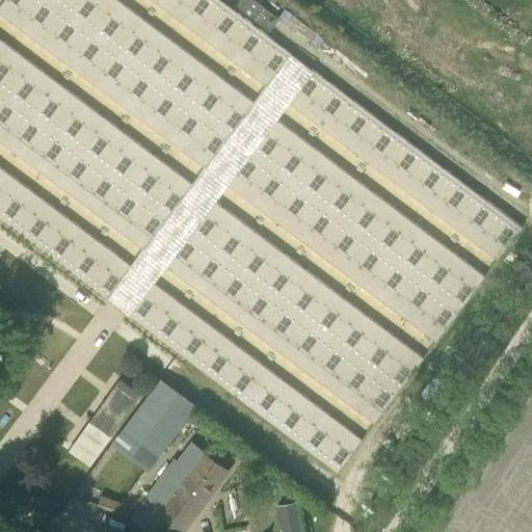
[(48,0),(1,0),(0,2),(0,16),(205,169),(230,136),(48,0)]
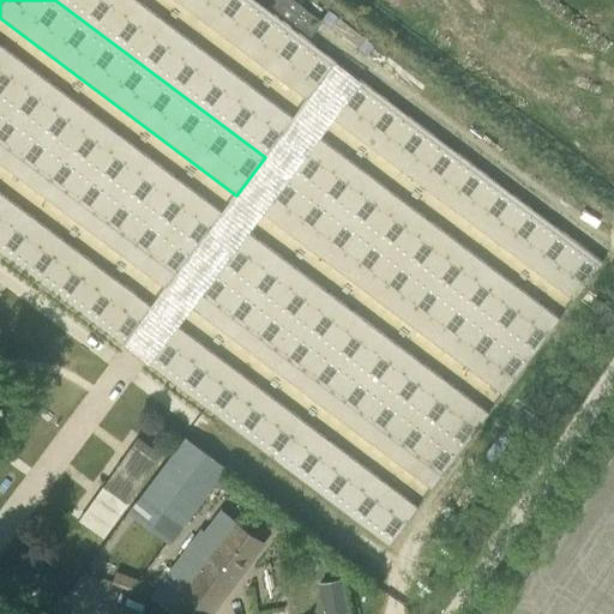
[(136,0),(55,0),(265,157),(294,119),(136,0)]
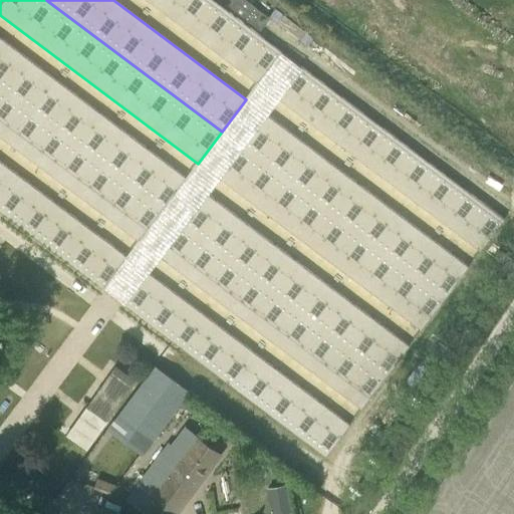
[(214,0),(147,0),(258,83),(282,51),(214,0)]
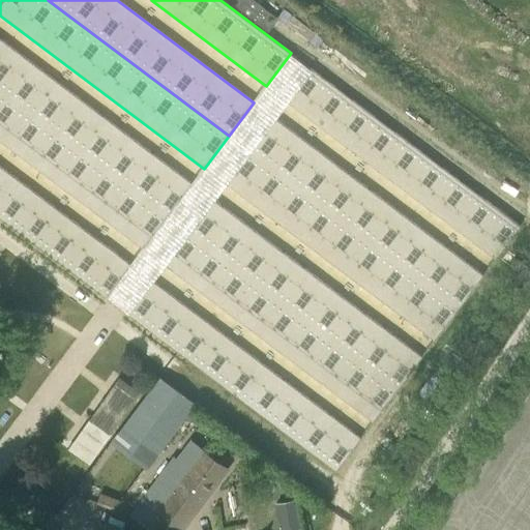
[(0,41),(0,93),(166,218),(190,185),(0,41)]
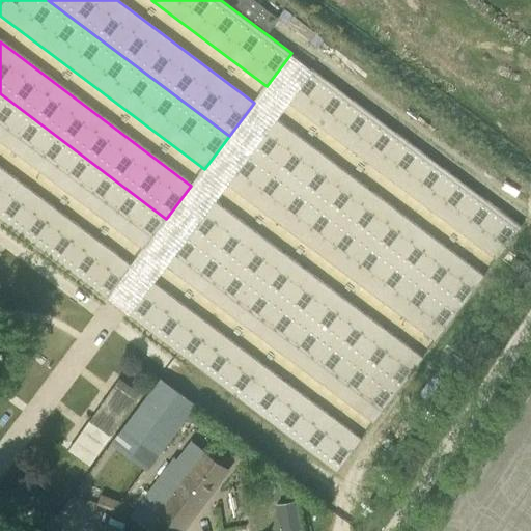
[(311,67),(286,101),(496,259),(521,227),(311,67)]
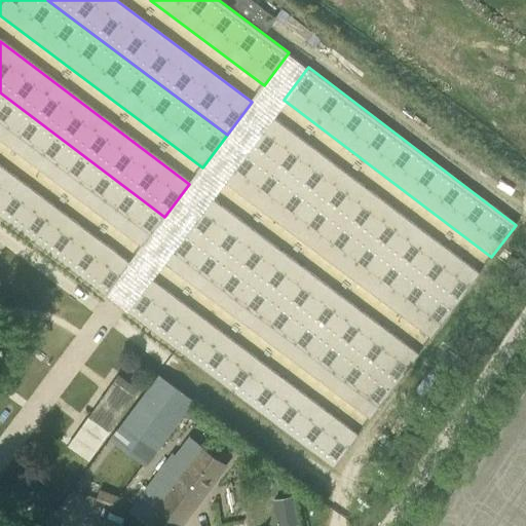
[(0,92),(0,144),(140,249),(164,217),(0,92)]
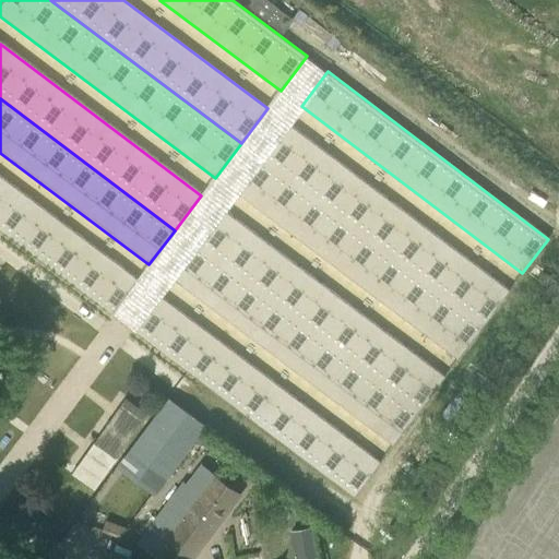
[(288,123),(261,158),(483,325),(509,290),(288,123)]
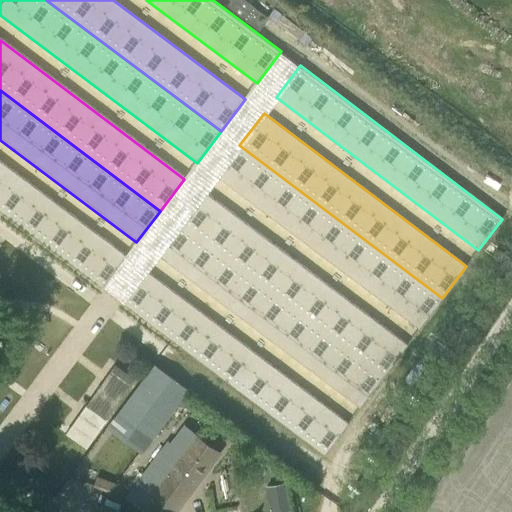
[(239,145),(215,177),(418,330),(442,298),(239,145)]
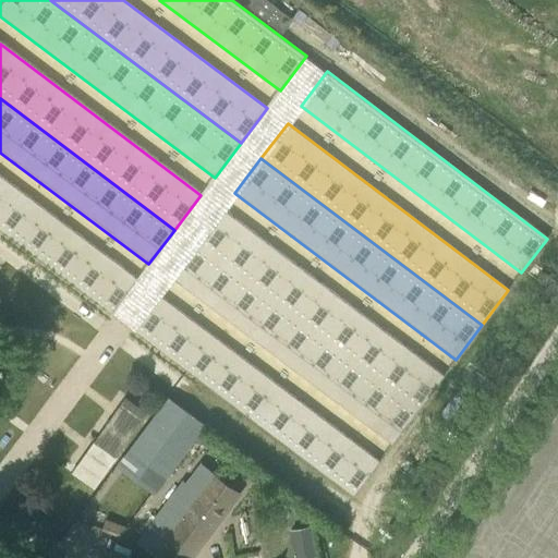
[(0,180),(0,234),(109,316),(135,281),(0,180)]
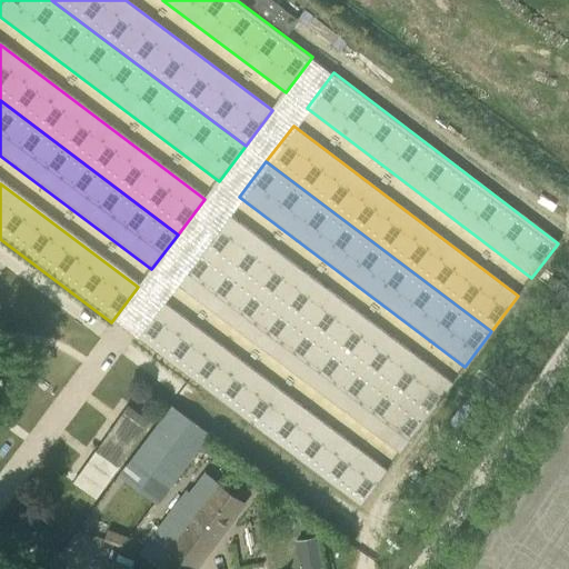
[(226,215),(199,250),(425,420),(451,385),(226,215)]
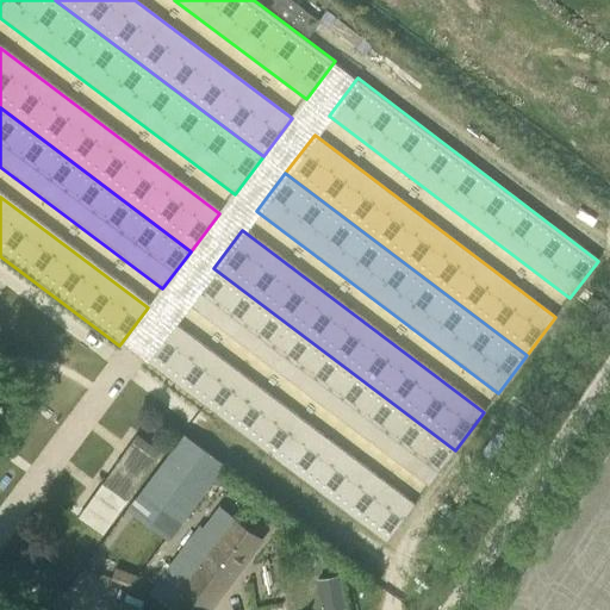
[(213,268),(185,305),(427,489),(455,450),(213,268)]
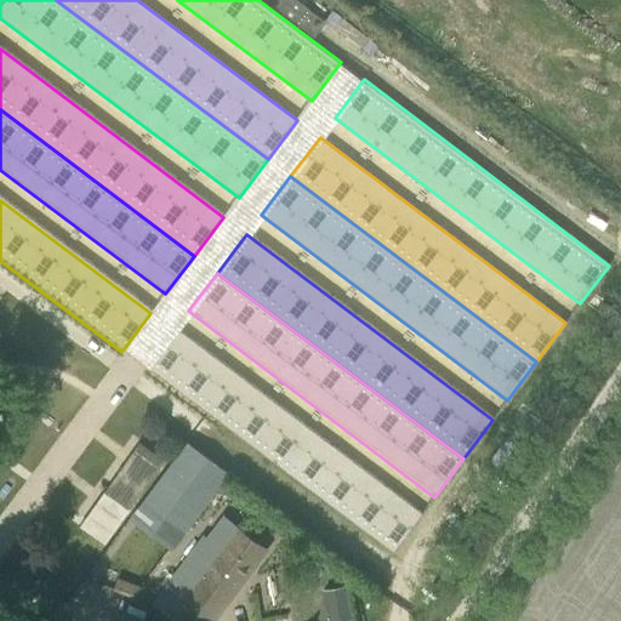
[(174,330),(144,369),(389,556),(419,517),(174,330)]
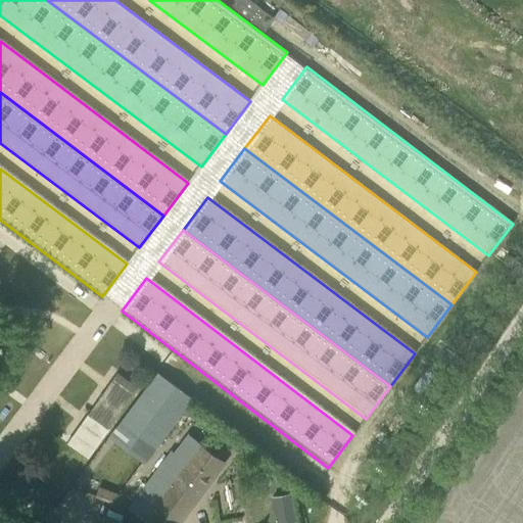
[(156,372),(129,409),(164,435),(192,399),(156,372)]
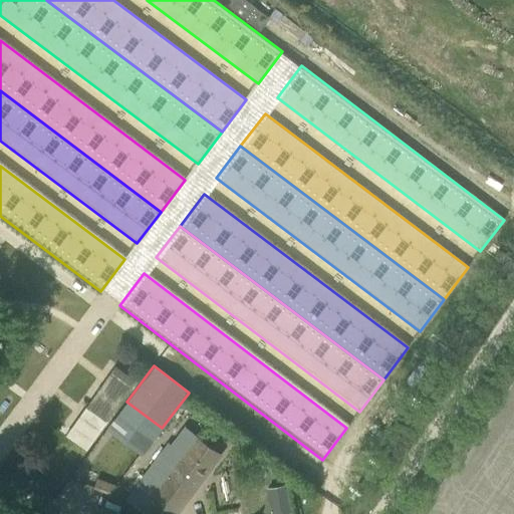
[(86,406),(65,435),(88,452),(110,422),(86,406)]
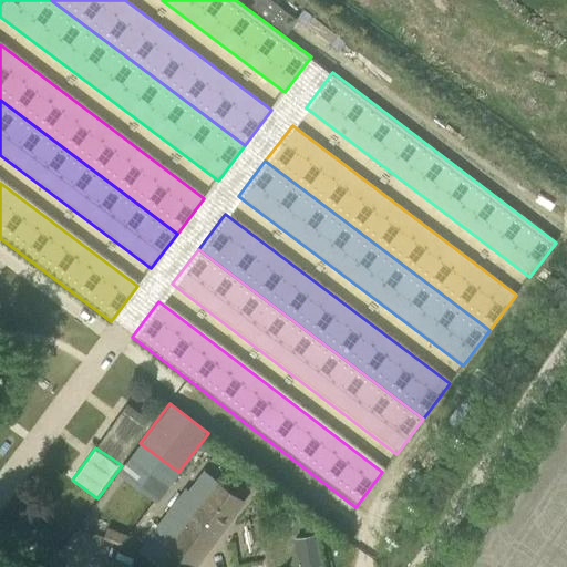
[(158,525),(138,550),(161,566),(192,566),(244,500),(215,478),(200,498),(186,488),(166,515),(179,525),(172,535),(158,525)]
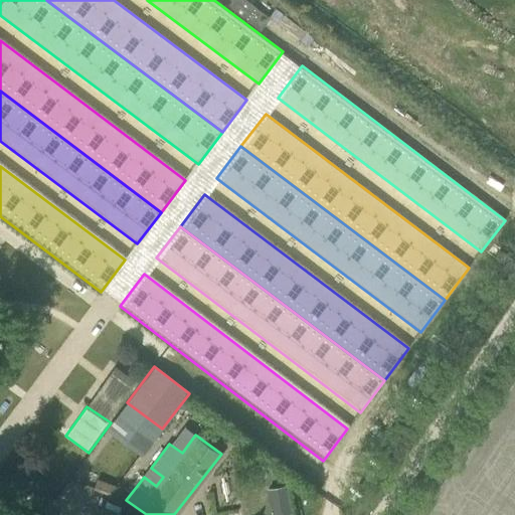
[(96,480),(93,489),(115,497),(118,489),(96,480)]
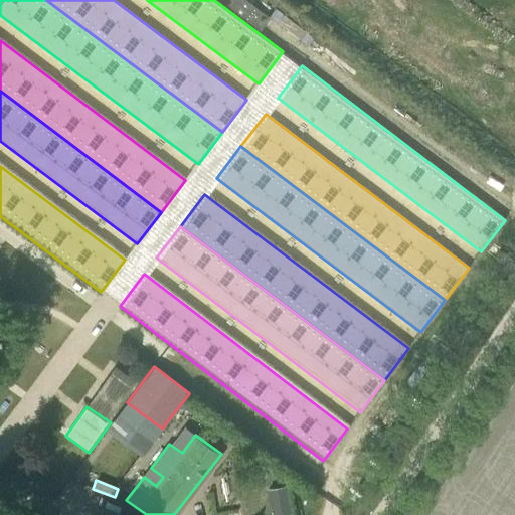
[(278,514),(291,512),(286,486),(268,490),(273,514),(278,514)]
